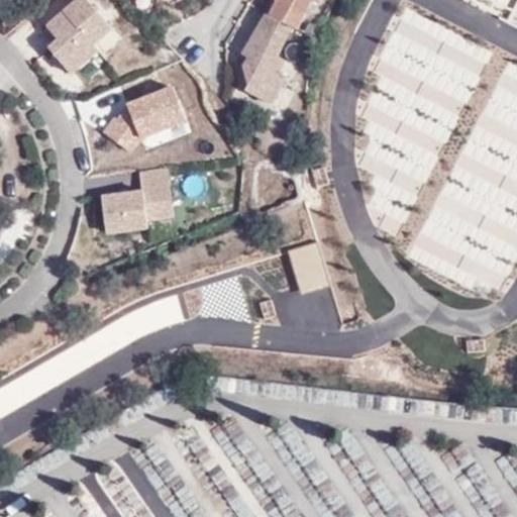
[(73,0),(75,1),(63,11),(98,52),(118,35),(88,0),(73,0)]
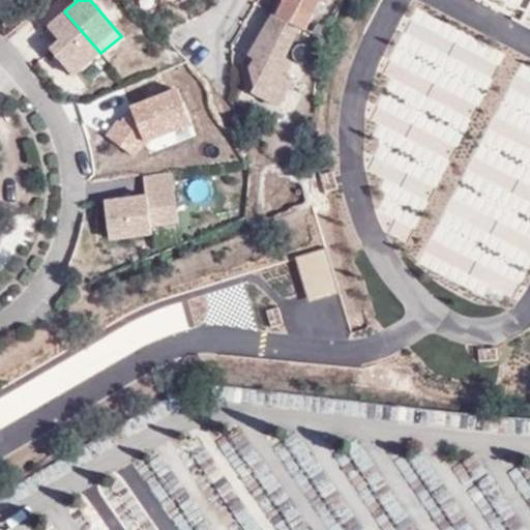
[(275,0),(274,2),(308,21),(319,0),(275,0)]
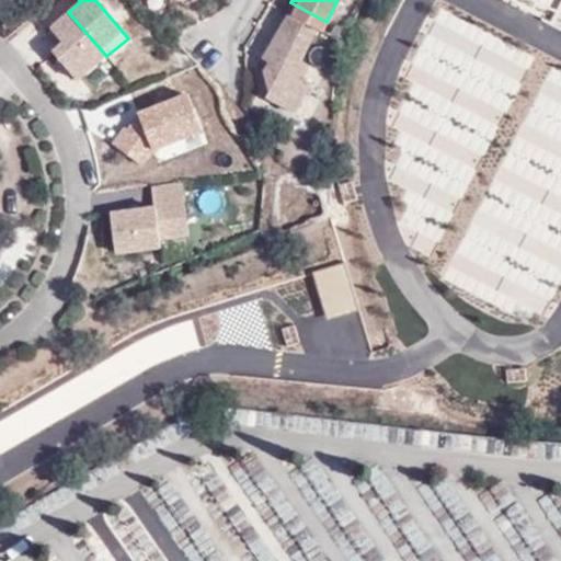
[(327,22),(290,2),(286,12),(318,30),(322,31),(327,22)]
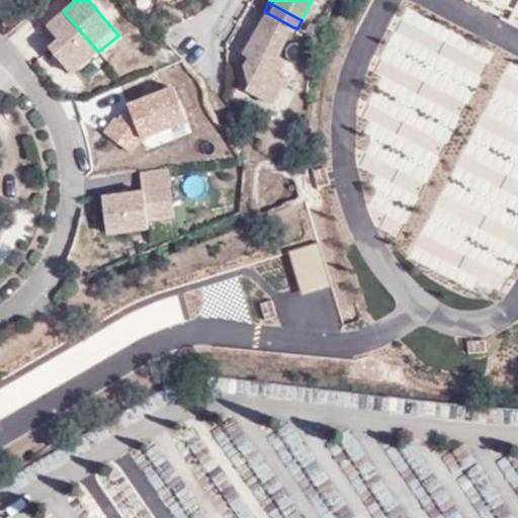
[(50,51),(68,73),(82,69),(100,55),(98,52),(63,11),(46,26),(59,42),(50,51)]
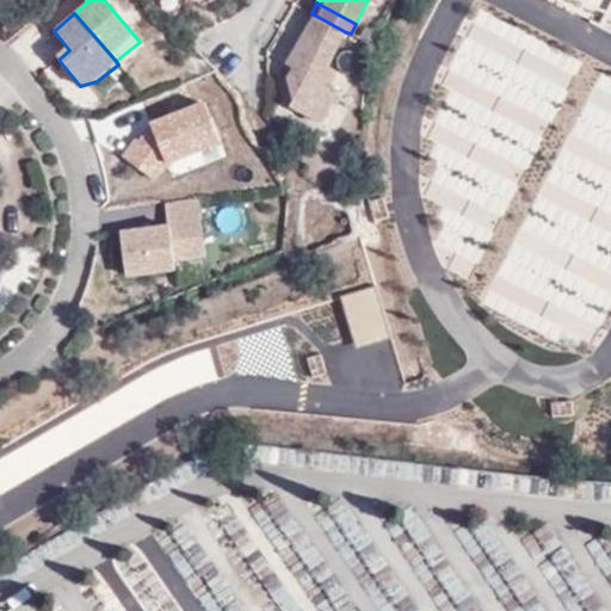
[(346,32),(312,13),(285,59),(291,61),(285,73),(294,94),(290,106),(323,123),(341,87),(328,82),(337,65),(329,62),(346,32)]
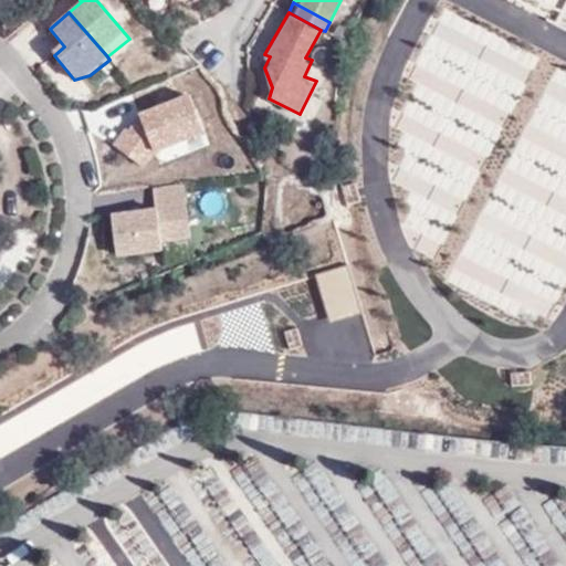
[(114,144),(146,168),(158,152),(203,134),(190,94),(139,113),(129,129),(126,128),(114,144)]
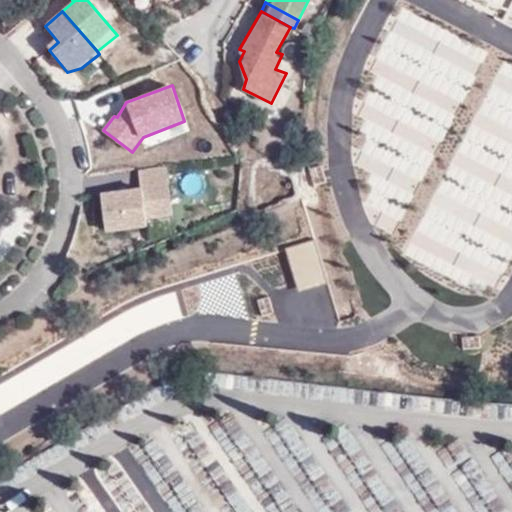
[(175,216),(168,164),(138,168),(141,189),(103,194),(108,236),(151,231),(149,219),(175,216)]
